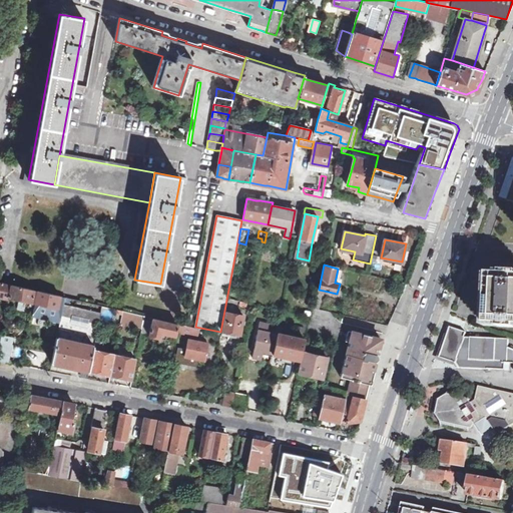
[(501,324),(500,327),(512,327),(512,271),(509,271),(509,274),(490,273),(488,323),(501,324)]
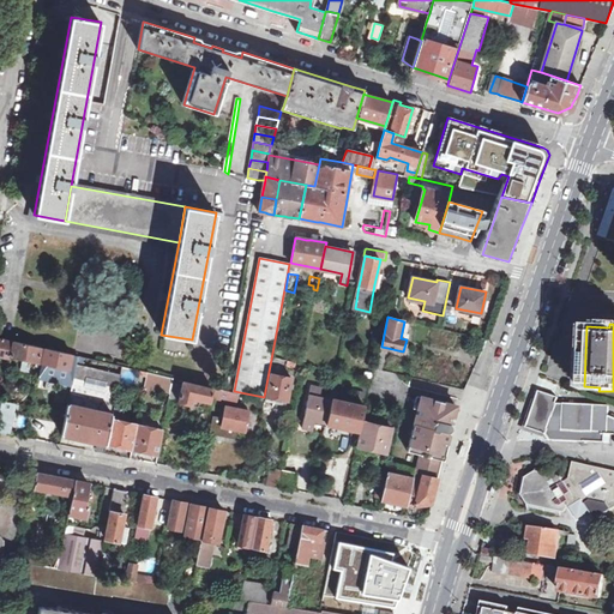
[(1,337),(0,337),(0,355),(11,359),(11,356),(13,341),(1,337)]
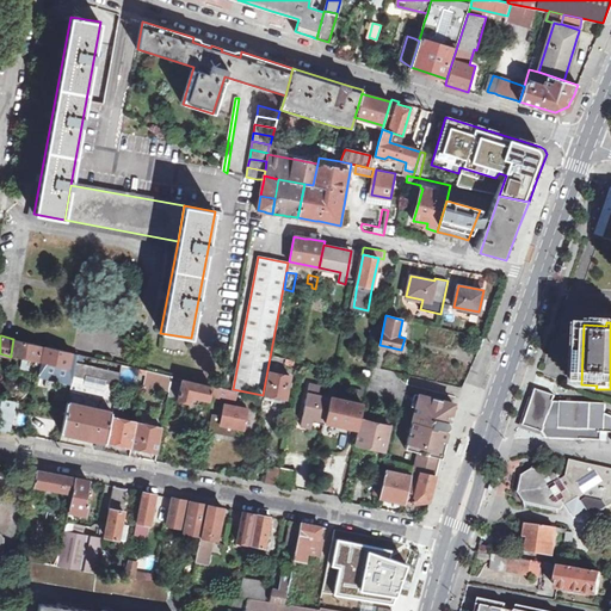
[(13,339),(11,355),(28,358),(36,359),(36,364),(41,365),(41,363),(42,358),(44,346),(43,346),(41,345),(13,339)]
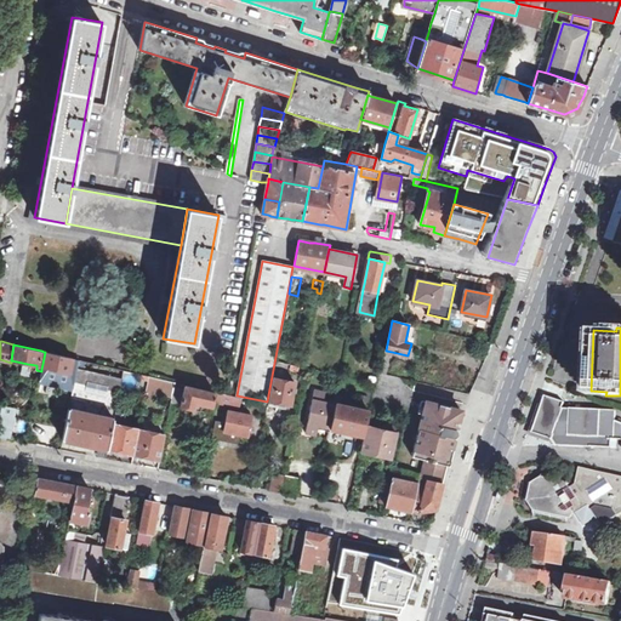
[(379,372),(386,375),(392,352),(386,351),(385,351),(379,372)]
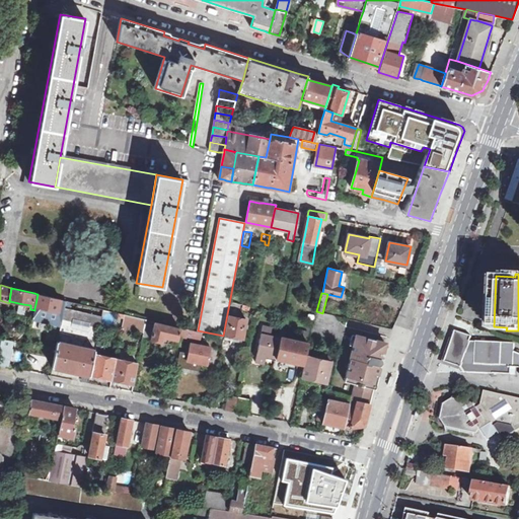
[(34,310),(32,320),(61,326),(62,320),(63,318),(64,312),(66,301),(38,294),(35,304),(34,308),(34,310)]
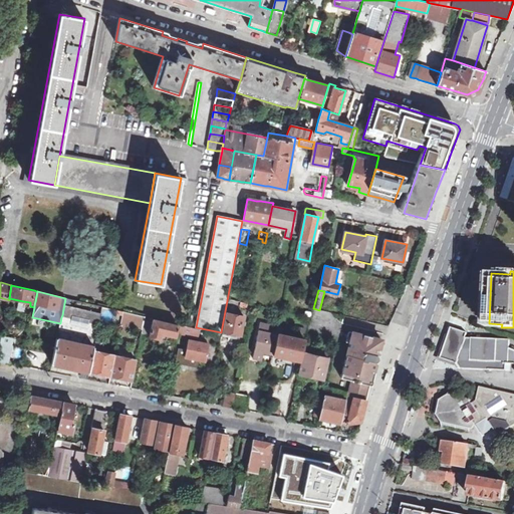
[(9,298),(9,300),(7,307),(21,310),(23,301),(9,298)]
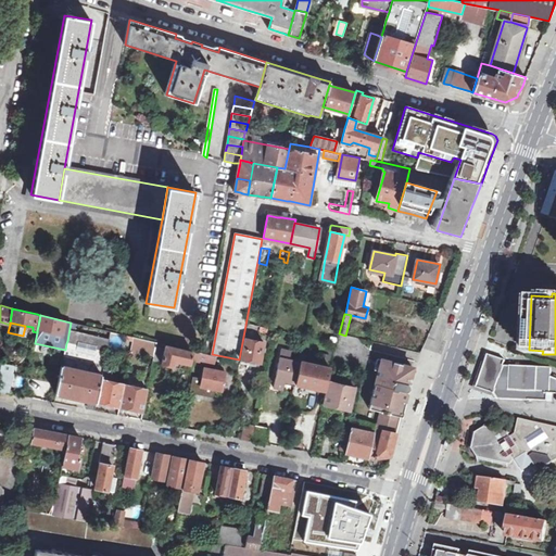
[(65,350),(57,393),(88,400),(97,402),(101,379),(110,339),(97,337),(76,331),(76,328),(75,327),(76,324),(71,323),(68,335),(67,341),(66,343),(65,350)]
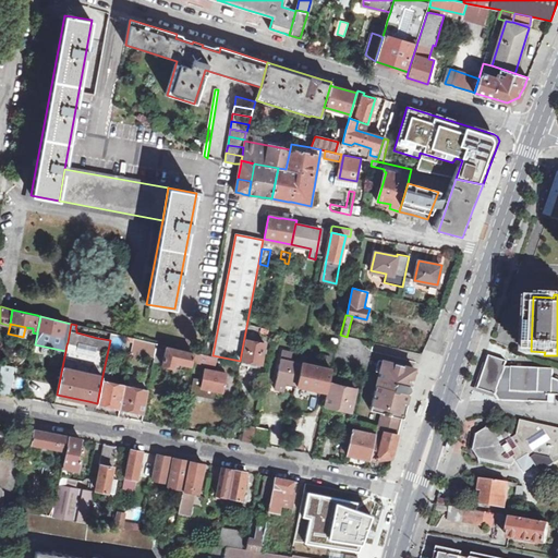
[(259,327),(247,325),(245,335),(257,337),(259,327)]
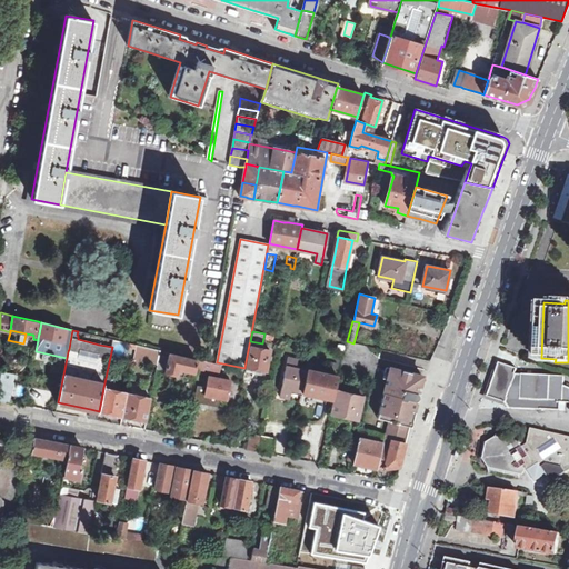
[(296,331),(295,338),(303,340),(305,333),(296,331)]
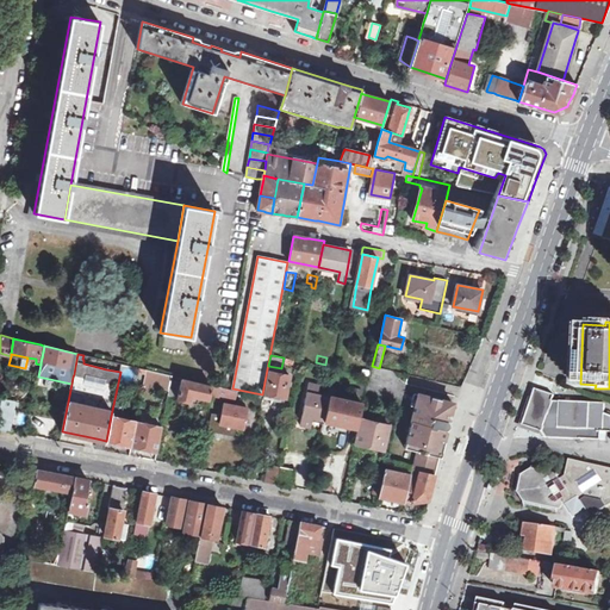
[(106,369),(120,372),(122,363),(109,360),(106,369)]
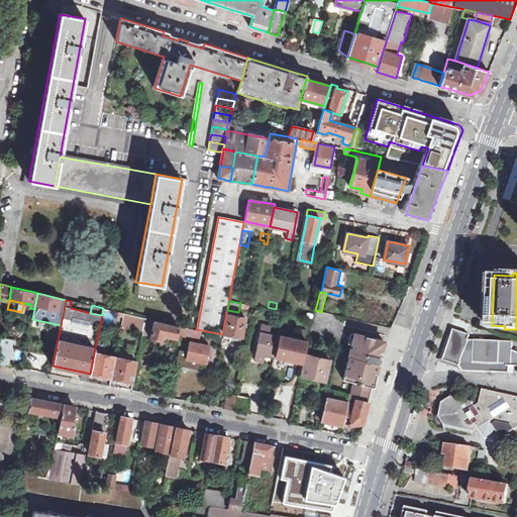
[(122,324),(124,313),(117,311),(115,323),(122,324)]
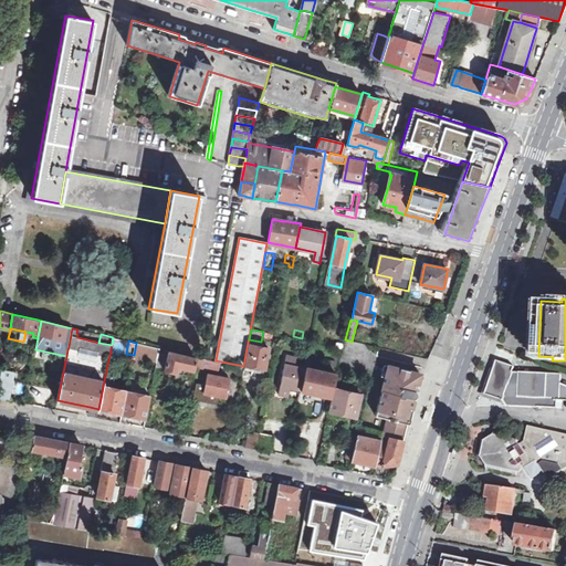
[(133,357),(142,359),(142,357),(157,360),(159,348),(136,343),(134,355),(133,357)]
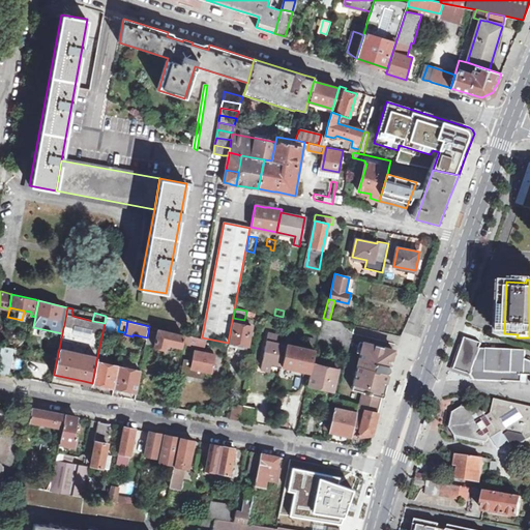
[(229,342),(248,346),(253,326),(233,322),(229,342)]
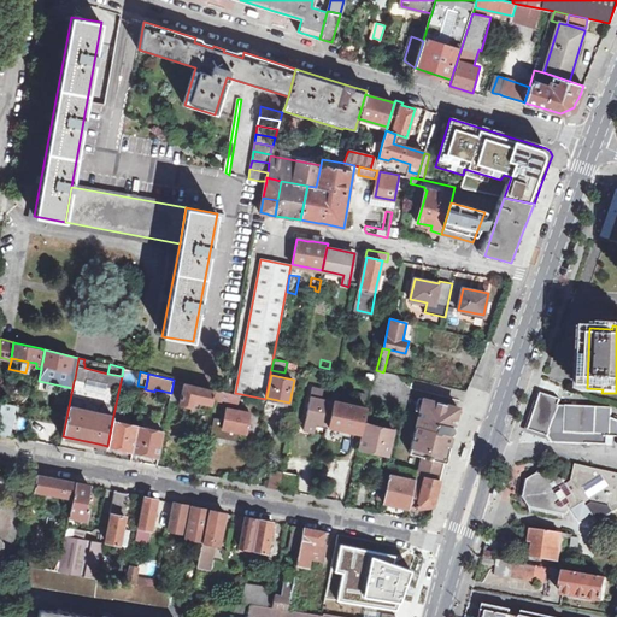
[(184,382),(174,380),(171,393),(170,401),(180,404),(184,382)]
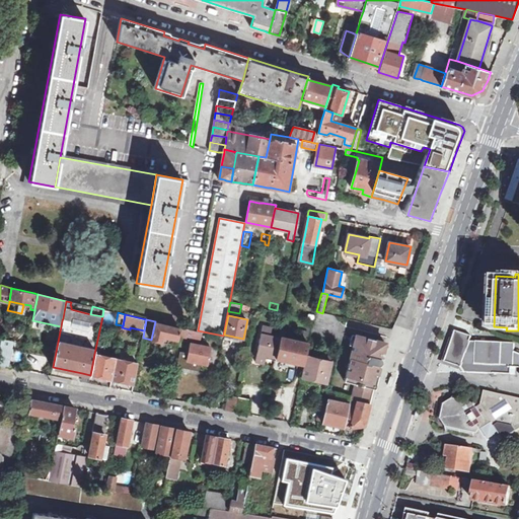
[(188,335),(189,328),(155,321),(151,340),(162,342),(164,337),(177,340),(179,332),(188,335)]
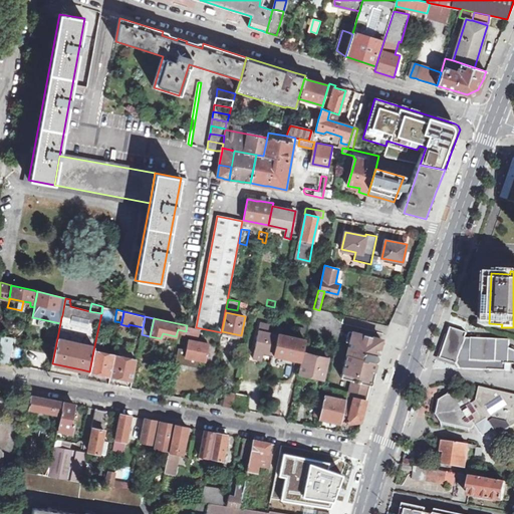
[(273,353),(277,334),(268,332),(269,324),(260,322),(253,357),(262,359),(263,353),(264,351),(273,353)]
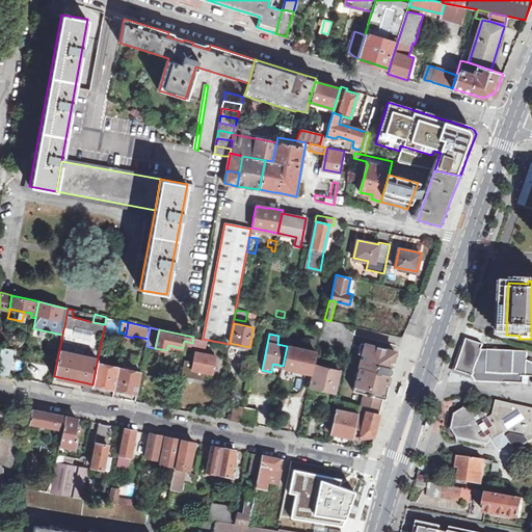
[(457,370),(473,376),(477,381),(496,381),(525,383),(525,376),(531,376),(531,363),(527,363),(528,351),(482,349),(484,344),(469,339),(457,370)]
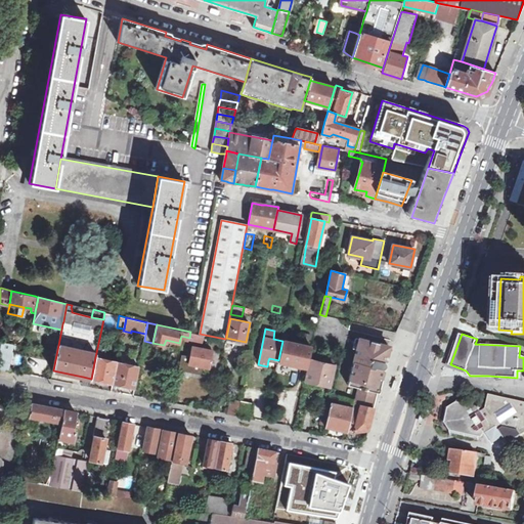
[(380,392),(380,388),(381,386),(382,383),(383,379),(383,378),(384,373),(385,370),(381,369),(382,368),(384,368),(386,366),(386,363),(383,361),(384,360),(386,360),(389,346),(383,344),(372,341),(359,338),(358,346),(354,364),(350,380),(348,386),(359,388),(356,403),(370,406),(374,407),(375,405),(378,392),(380,392)]
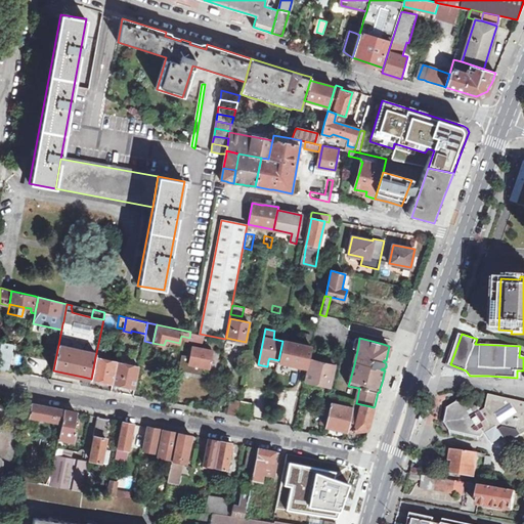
[(179,343),(166,340),(164,345),(177,348),(179,343)]
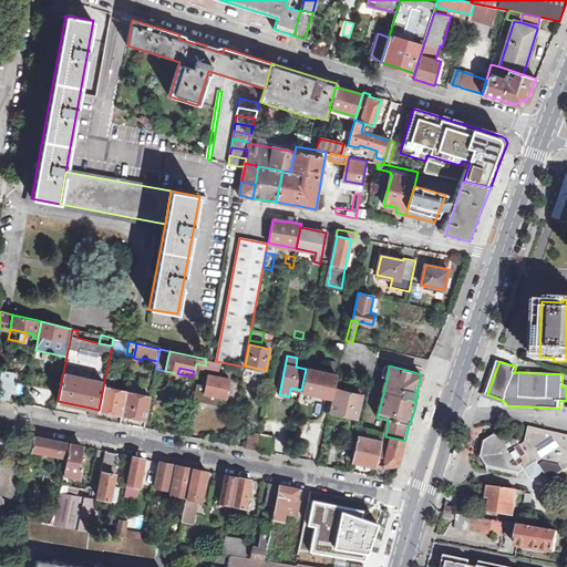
[(332,398),(336,383),(338,374),(307,368),(301,391),(332,398)]
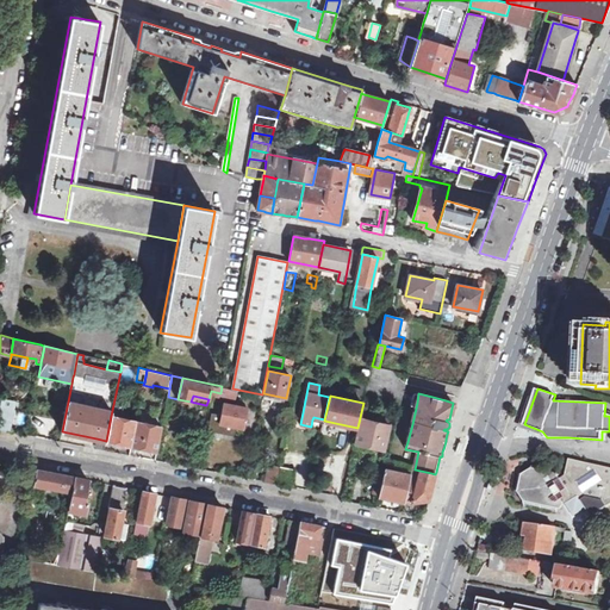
[(219,423),(243,428),(247,408),(224,403),(222,415),(211,412),(209,430),(218,433),(219,423)]
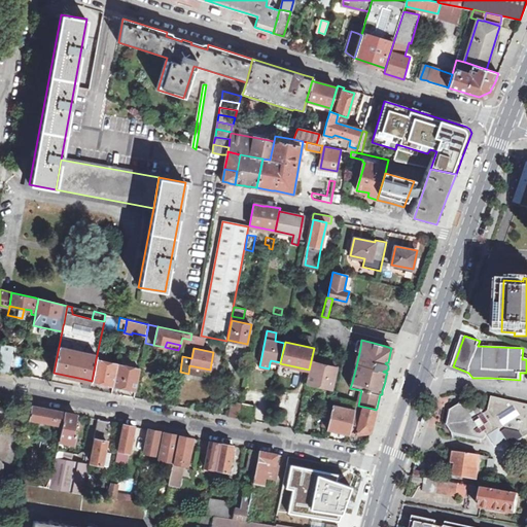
[(0,351),(0,371),(8,373),(11,351),(0,349),(0,351)]
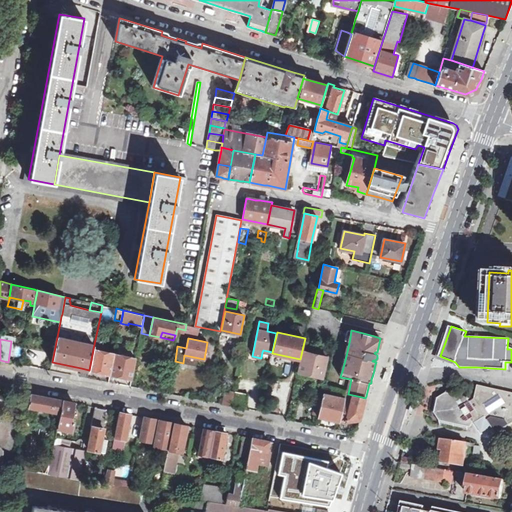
[(110,375),(114,353),(113,353),(115,346),(109,344),(108,352),(93,349),(89,370),(110,375)]
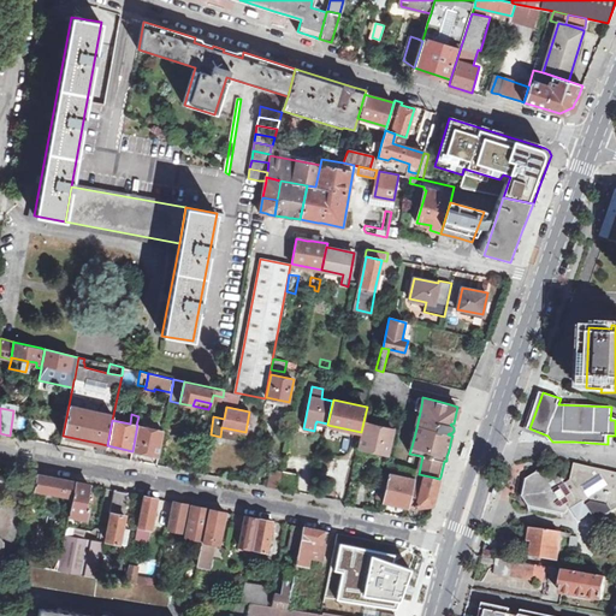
[(366,422),(362,436),(359,448),(388,455),(390,442),(394,430),(366,422)]
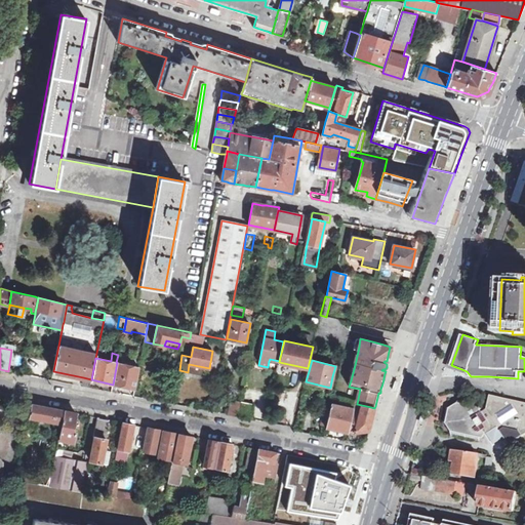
[(135,389),(139,367),(117,362),(113,385),(135,389)]
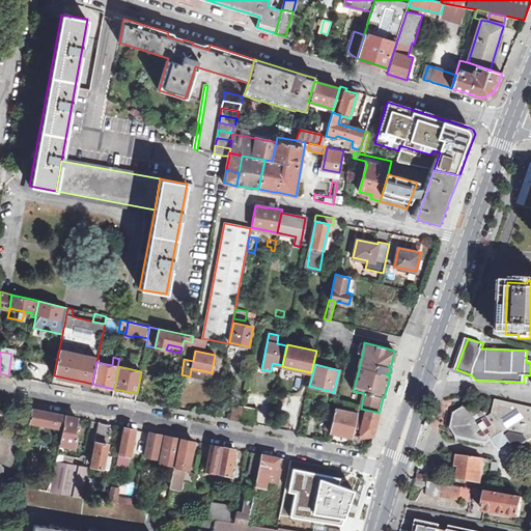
[(90,392),(92,384),(84,382),(83,390),(90,392)]
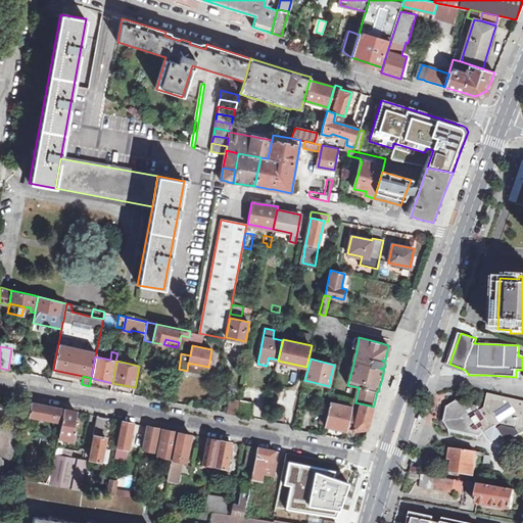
[(522,401),(484,393),(482,408),(479,409),(477,407),(477,402),(457,398),(457,400),(455,408),(447,407),(446,406),(440,429),(478,437),(479,435),(480,436),(482,435),(483,433),(487,431),(489,435),(492,439),(502,434),(507,442),(522,431),(522,401)]
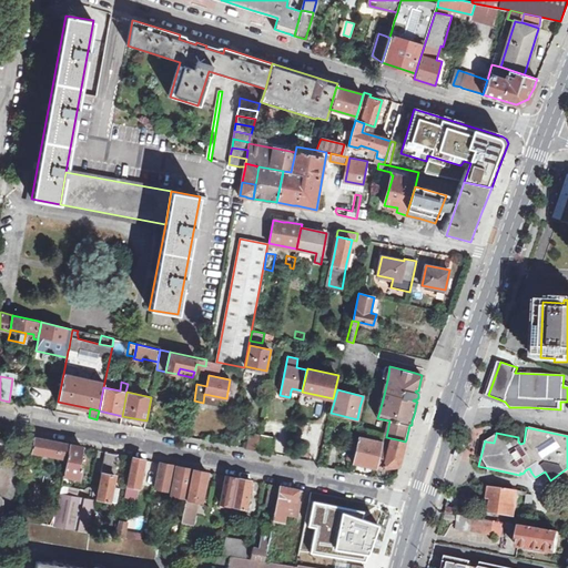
[(257,450),(257,449),(260,434),(252,433),(249,448),(257,450)]
